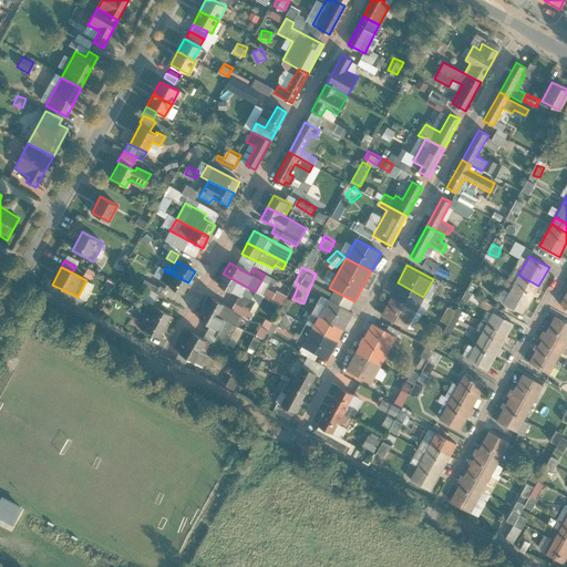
[(188,282),(164,270),(158,281),(183,295),(188,282)]
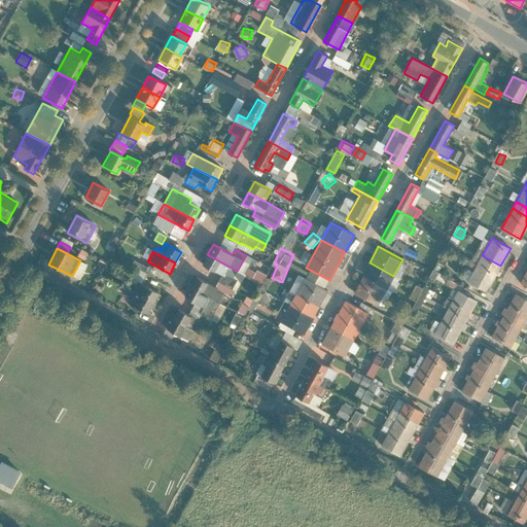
[(233,279),(237,271),(207,254),(201,266),(221,276),(223,277),(225,275),(233,279)]
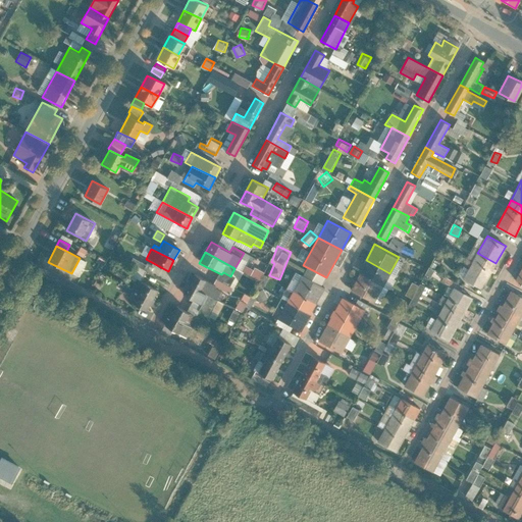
[(474,260),(492,270),(491,271),(494,272),(497,269),(493,267),(496,263),(477,253),(474,260)]
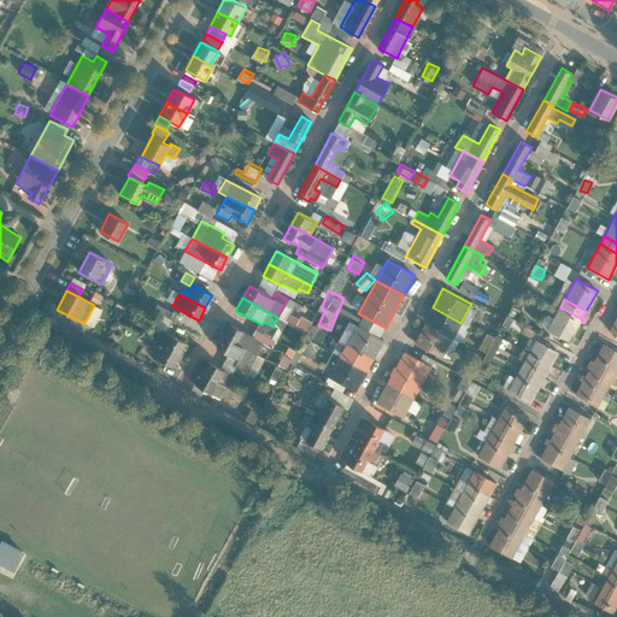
[(425,319),(453,336),(460,323),(433,307),(425,319)]
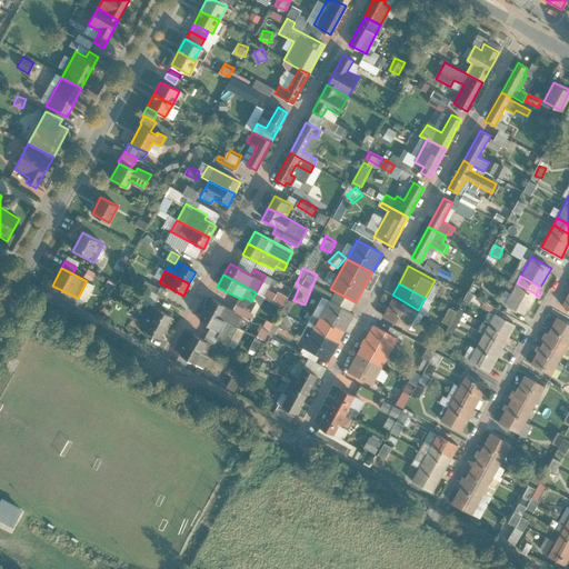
[(517,283),(506,303),(526,315),(536,296),(537,295),(517,283)]
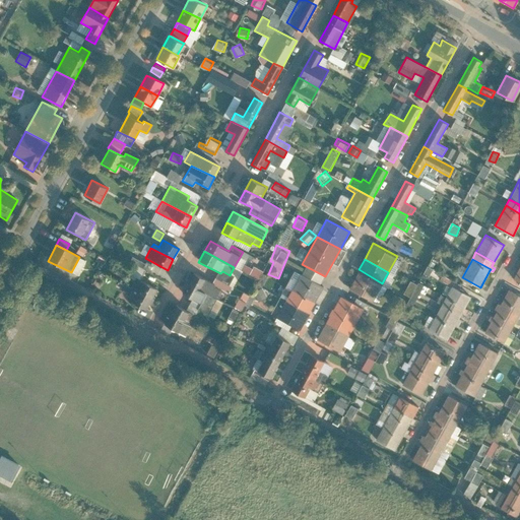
[(129,288),(151,300),(156,288),(140,279),(145,270),(134,264),(127,276),(134,280),(129,288)]
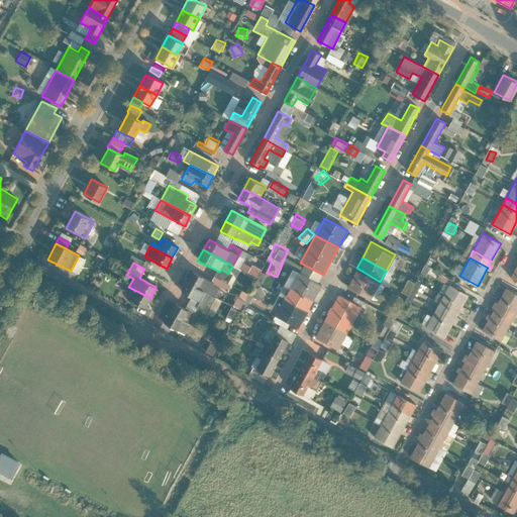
[(356,268),(347,284),(371,297),(380,282),(356,268)]
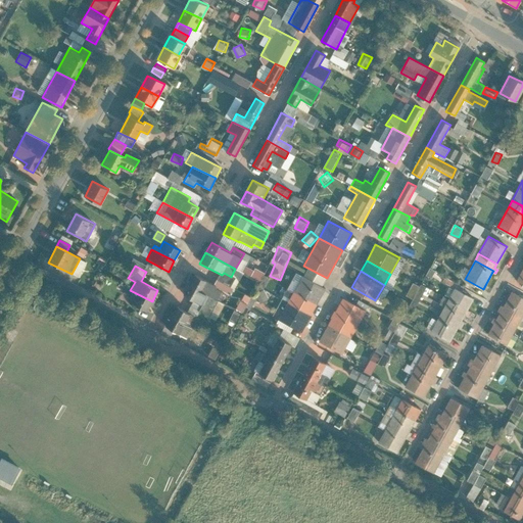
[(222,275),(220,274),(217,280),(230,287),(235,279),(231,277),(224,273),(222,275)]
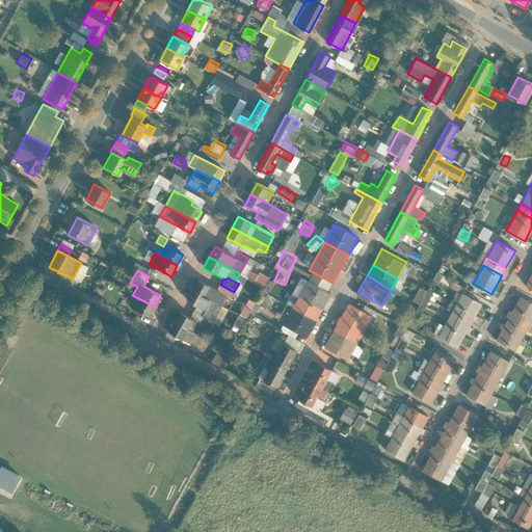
[(217,289),(198,280),(192,291),(220,307),(227,294),(217,289)]
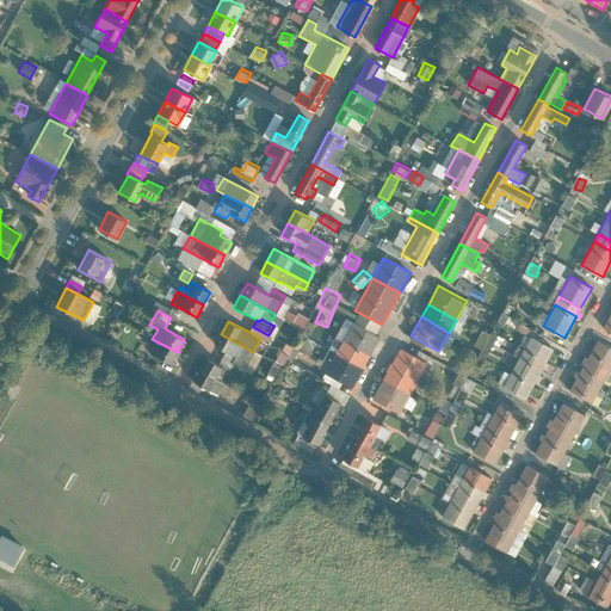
[(370,356),(380,338),(353,323),(343,340),(370,356)]
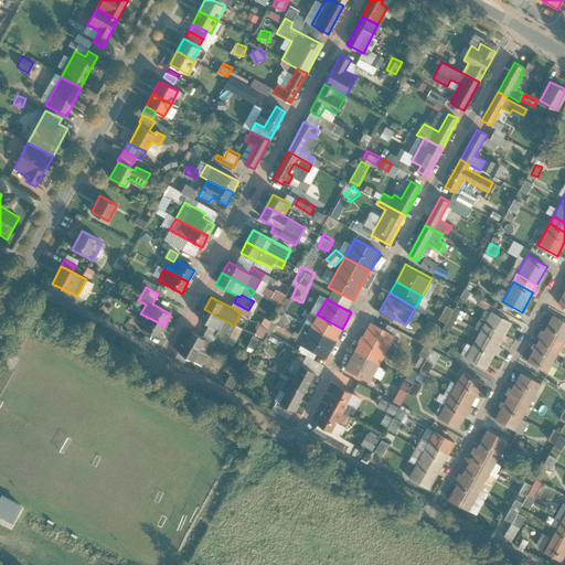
[(248,310),(234,302),(231,307),(241,312),(248,317),(252,311),(248,310)]
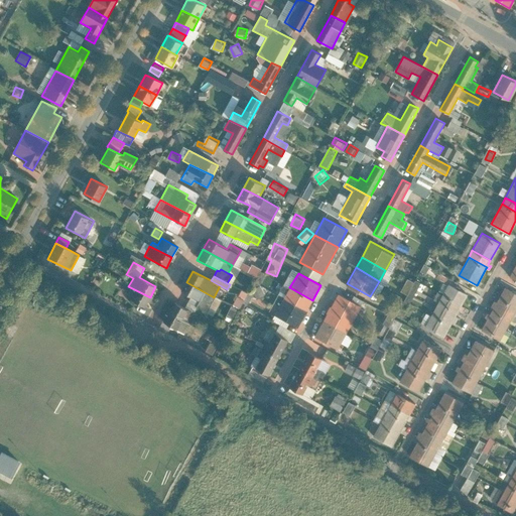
[(409,276),(402,291),(414,297),(422,282),(409,276)]
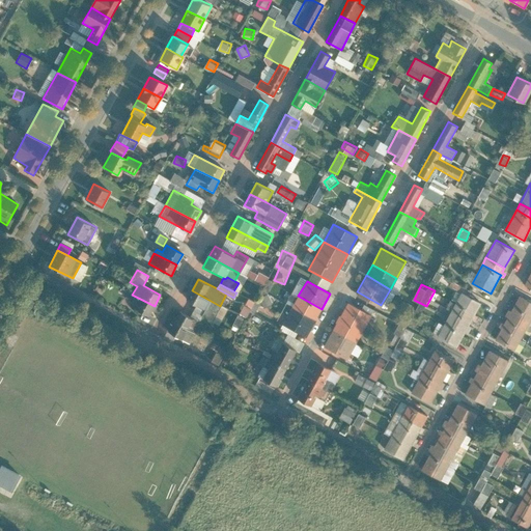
[(212,323),(220,306),(192,290),(186,302),(204,311),(201,316),(212,323)]
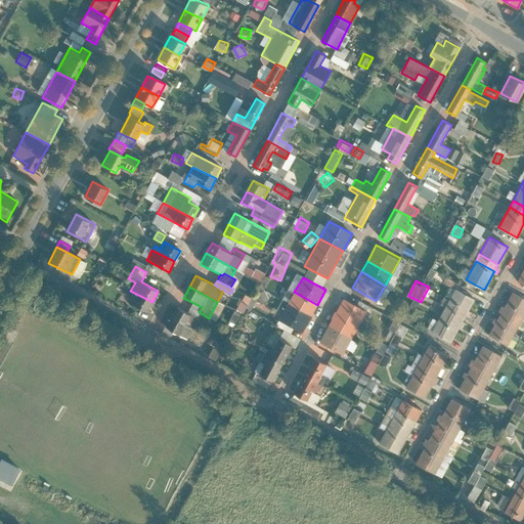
[(455,288),(446,306),(465,316),(467,313),(469,315),(472,311),(469,309),(475,298),(455,288)]
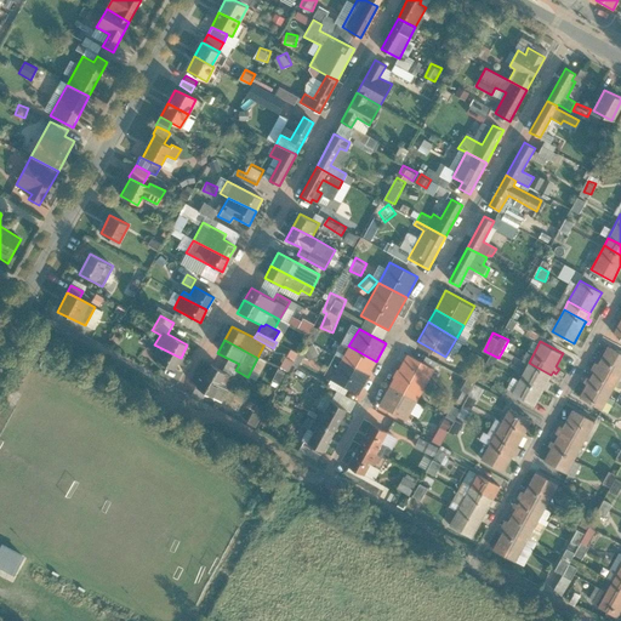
[(181,358),(154,345),(151,353),(155,355),(153,359),(174,370),(181,358)]
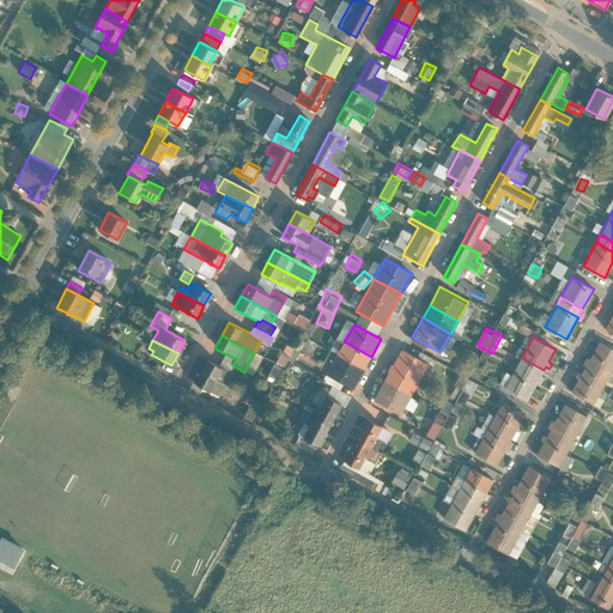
[(371,357),(344,341),(338,353),(364,369),(371,357)]
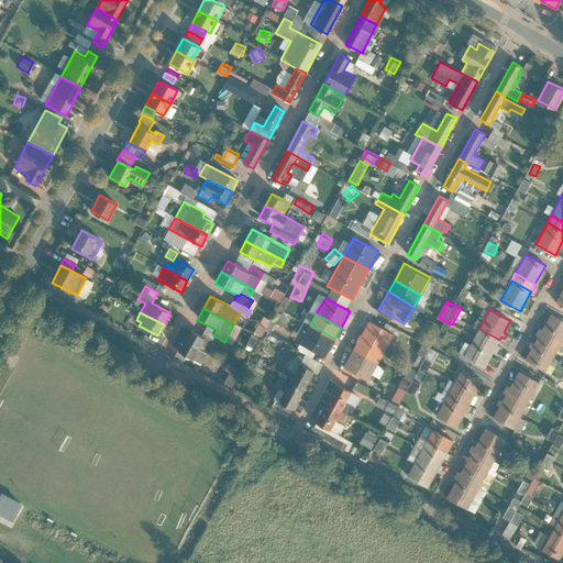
[(538,335),(526,360),(545,371),(562,339),(562,319),(551,313),(542,330),(540,328),(536,334),(538,335)]
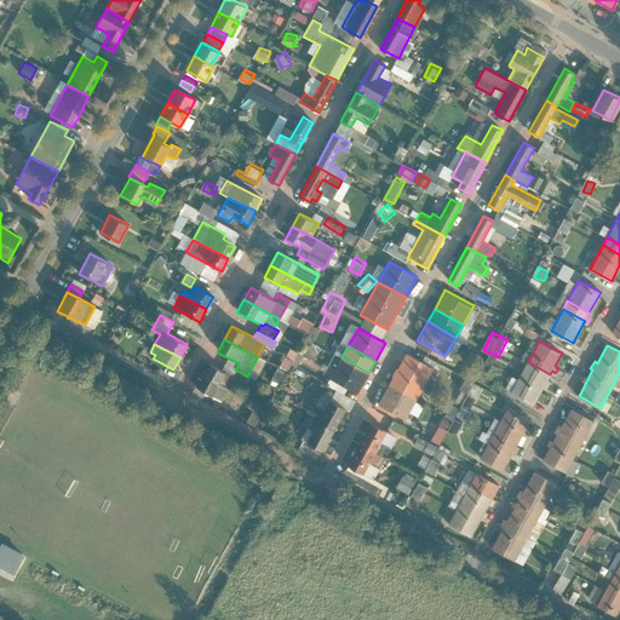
[(288,348),(283,367),(292,368),(293,362),(302,363),(305,351),(288,348)]
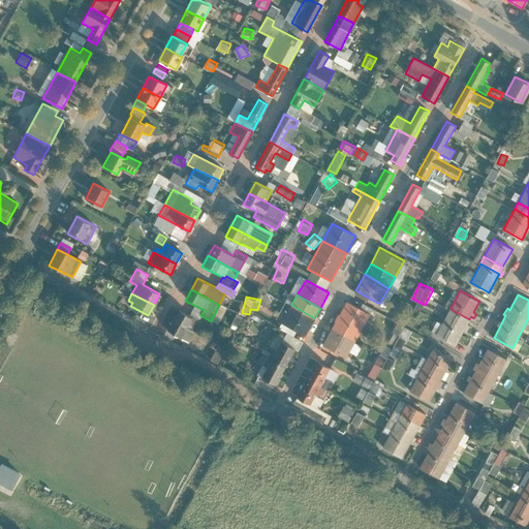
[(346,299),(338,315),(361,328),(370,312),(346,299)]
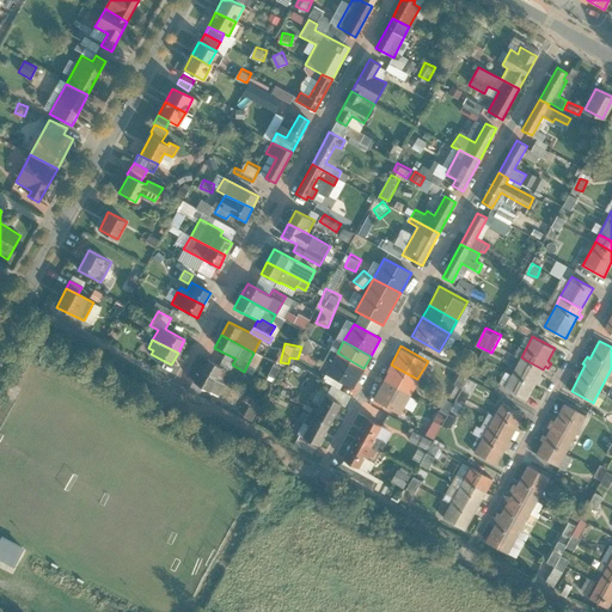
[(352,390),(363,368),(337,353),(325,374),(352,390)]
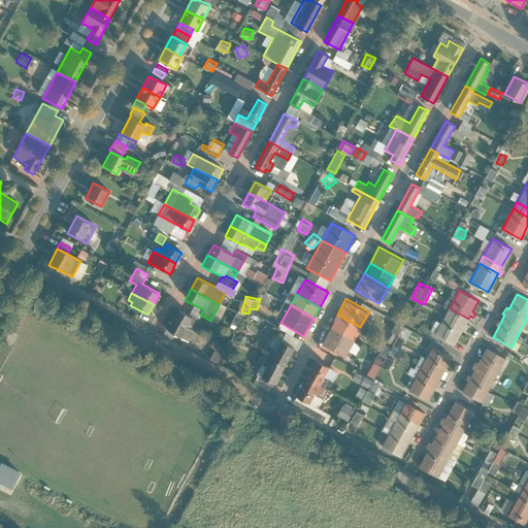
[(450,308),(446,316),(467,327),(469,324),(466,323),(468,319),(450,308)]
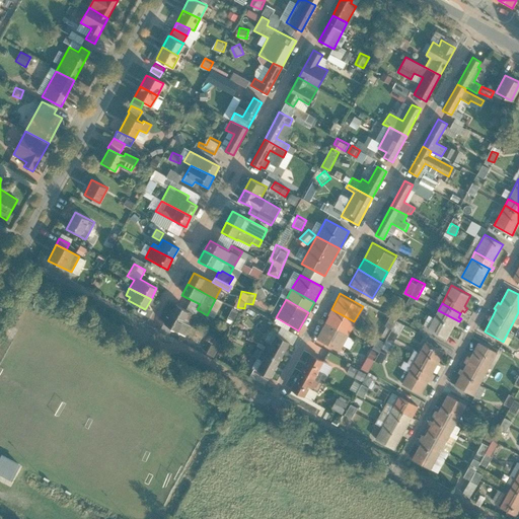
[(170,315),(191,325),(193,321),(189,320),(193,313),(175,304),(170,315)]
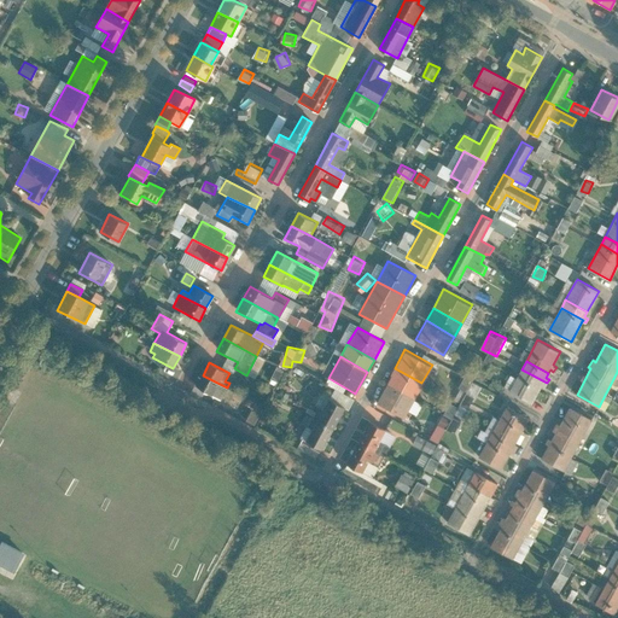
[(386,383),(414,397),(421,383),(395,368),(386,383)]
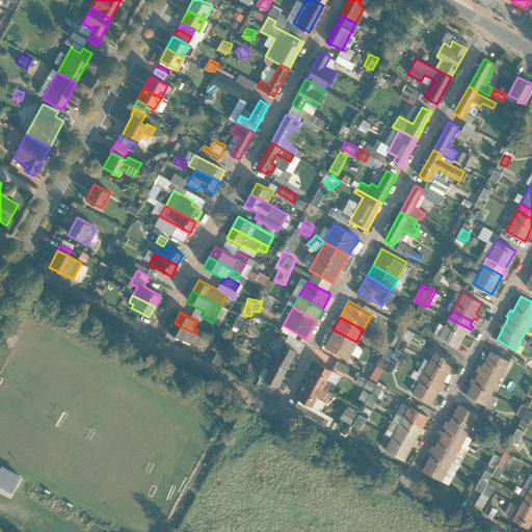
[(449,318),(439,337),(457,347),(467,331),(469,333),(471,329),(449,318)]
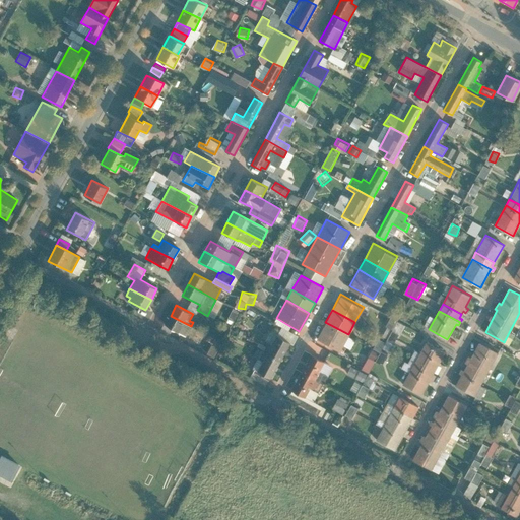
[(191,326),(171,316),(165,326),(185,336),(191,326)]
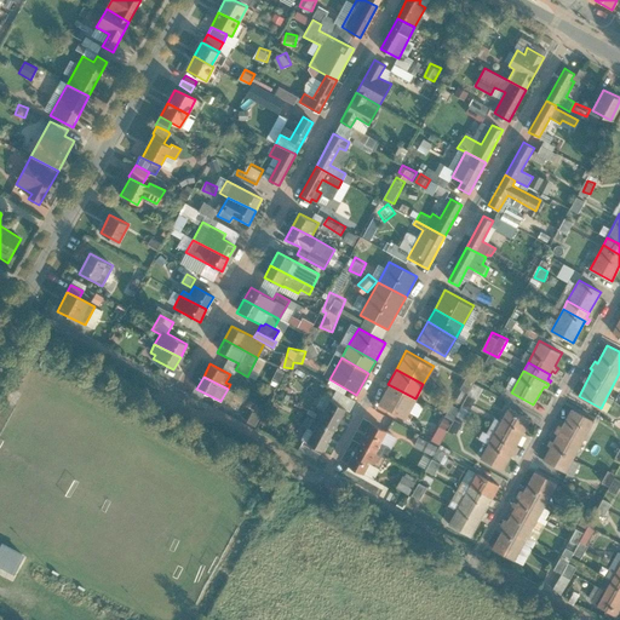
[(388,384),(378,403),(406,418),(415,399),(388,384)]
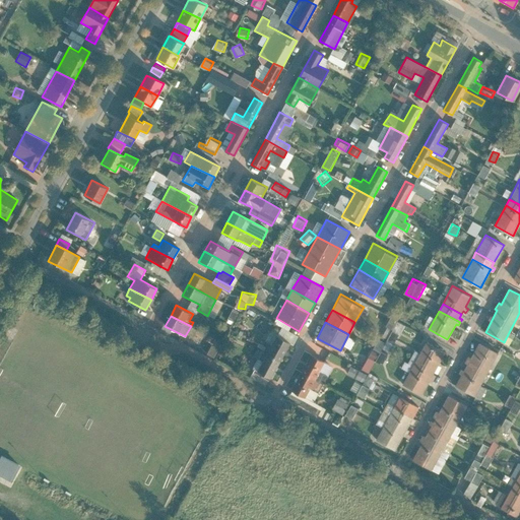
[(4,329),(1,335),(7,338),(10,332),(4,329)]
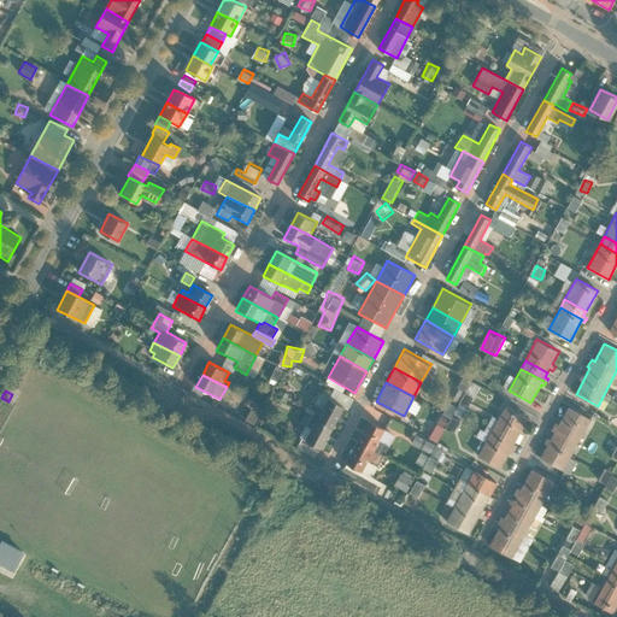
[(462,417),(464,418),(476,395),(466,391),(459,404),(451,399),(432,438),(439,441),(447,425),(456,430),(462,417)]
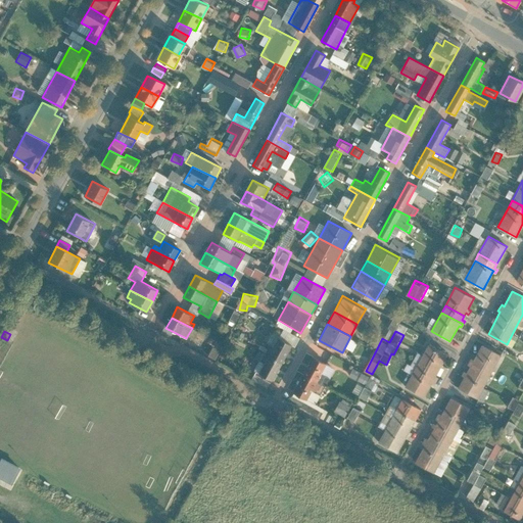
[(282,365),(291,345),(278,339),(274,347),(270,346),(265,354),(282,365)]
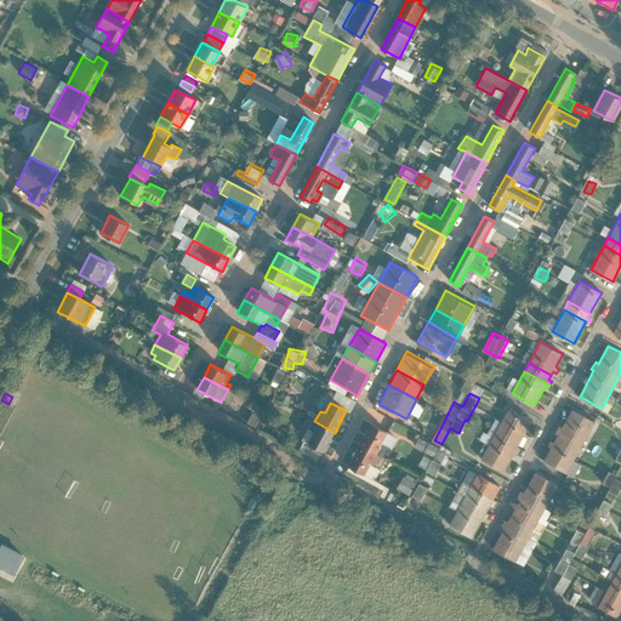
[(510,408),(502,421),(524,433),(531,420),(510,408)]
